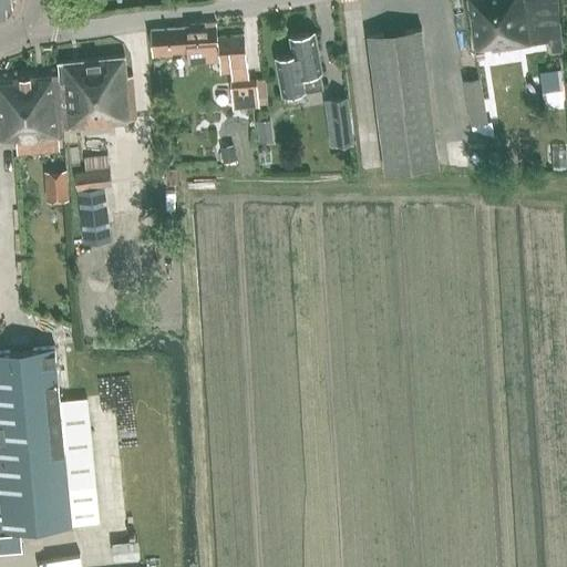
[(528,0),(467,0),(476,49),(491,47),(492,51),(536,43),(528,0)]
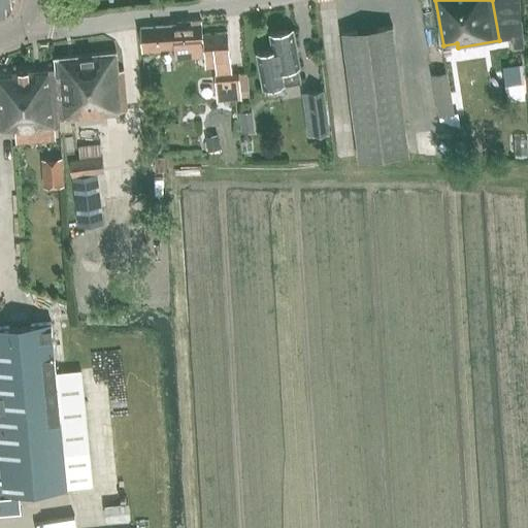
[(510,30),(522,30),(519,4),(508,5),(510,30)]
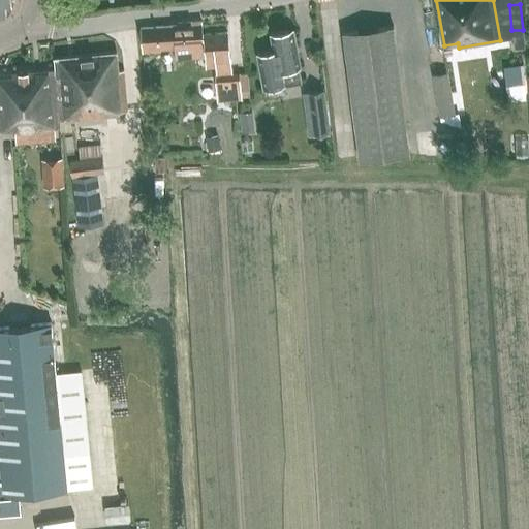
[(251,98),(248,73),(241,74),(240,72),(231,73),(230,66),(227,32),(204,34),(201,21),(178,23),(178,25),(142,28),(144,53),(160,51),(160,50),(175,49),(176,59),(205,57),(206,68),(216,67),(218,74),(215,74),(218,102),(243,100),(243,98),(251,98)]
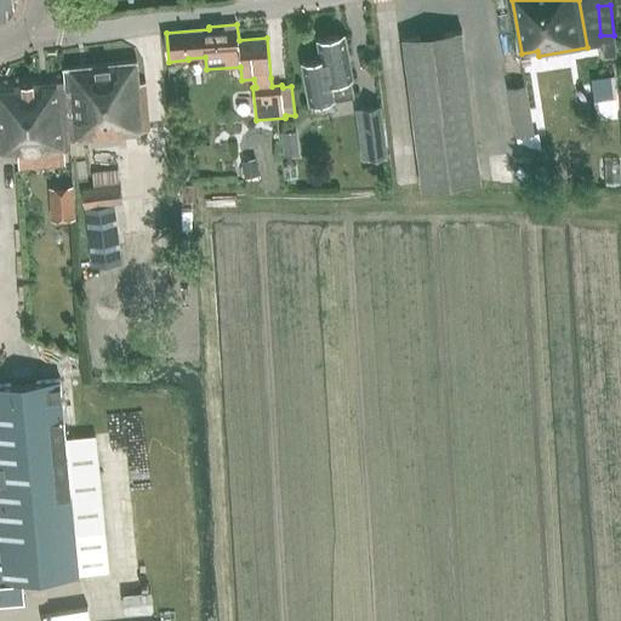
[(480,182),(476,148),(477,148),(461,30),(404,38),(419,155),(420,155),(423,189),(480,182)]
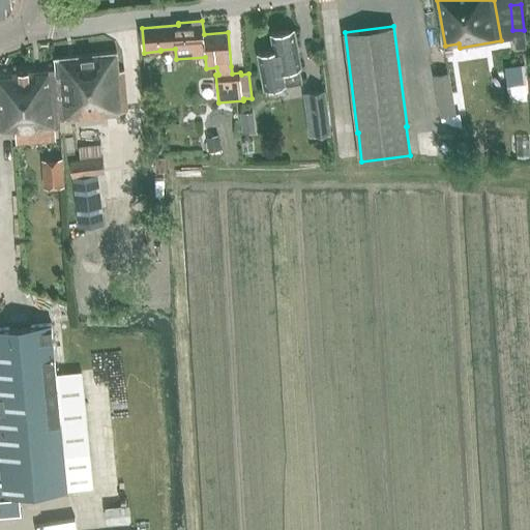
[(274,51),(258,54),(265,88),(271,87),(302,82),(300,67),(301,67),(294,30),(271,34),(274,51)]
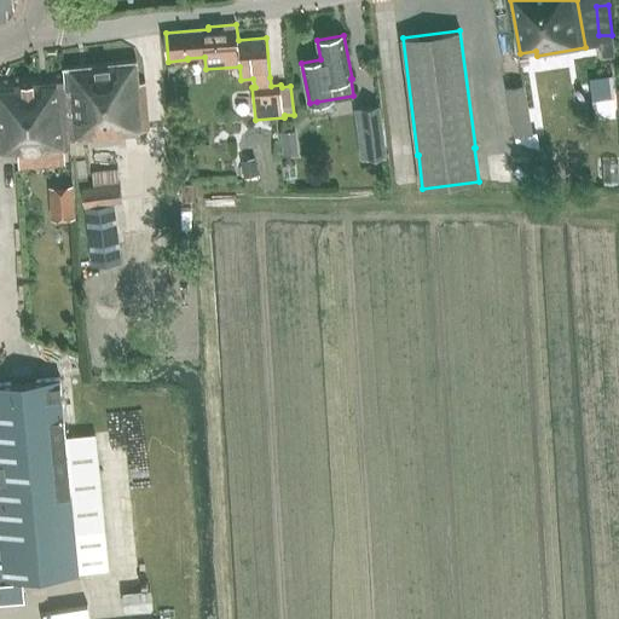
[(64,68),(71,140),(73,154),(85,152),(84,139),(140,134),(140,131),(150,129),(145,84),(139,84),(137,61),(64,68)]
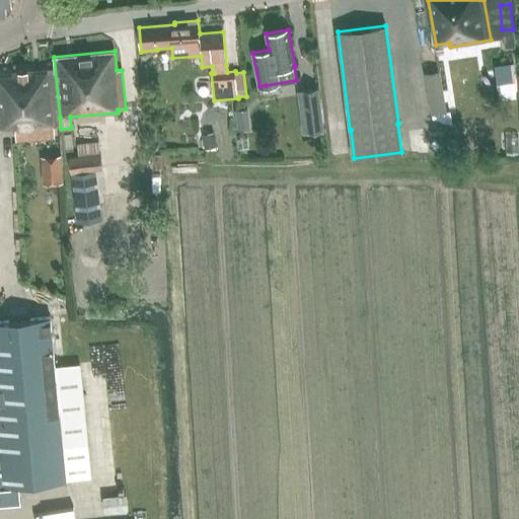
[(53,69),(0,73),(0,124),(0,127),(15,126),(15,129),(58,125),(53,69)]
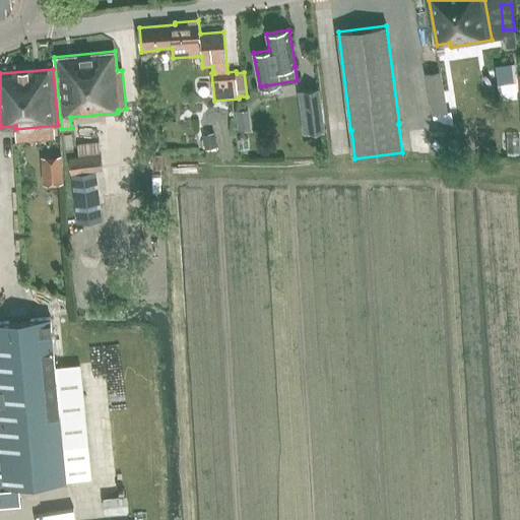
[(433,114),(447,111),(440,71),(427,73),(433,114)]
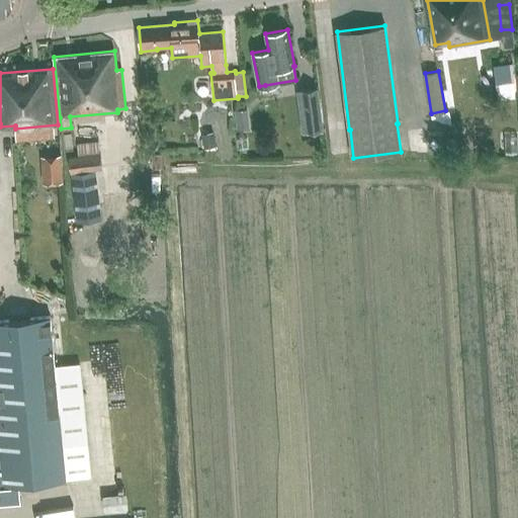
[(318,88),(301,91),(307,131),(323,128),(318,88)]
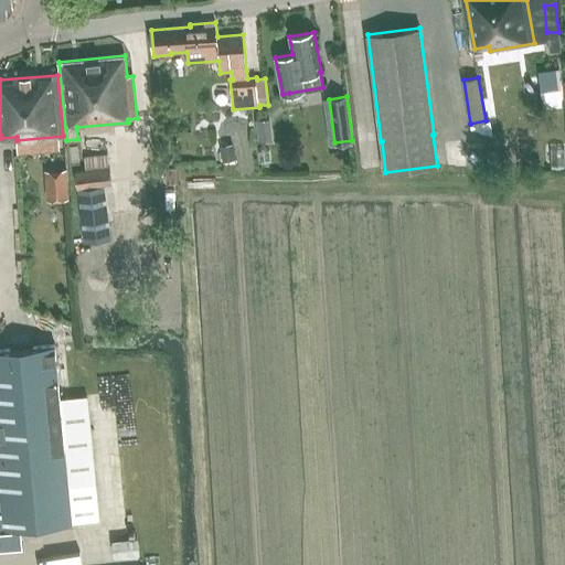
[(70,151),(46,156),(52,192),(76,188),(70,151)]
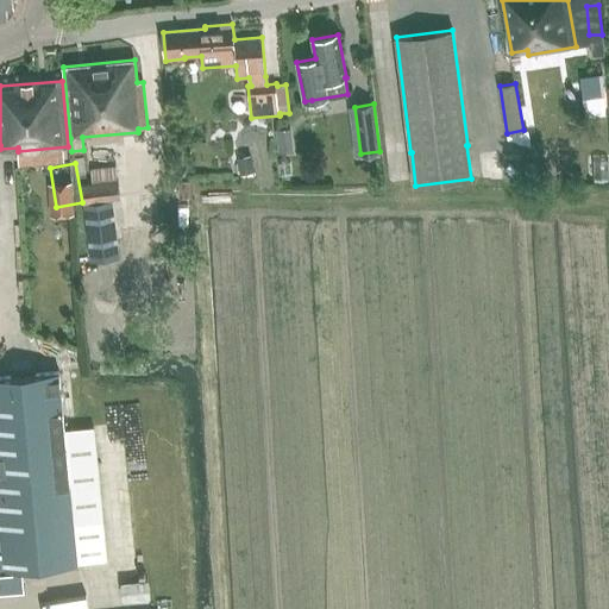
[(118,181),(82,186),(85,208),(102,206),(102,201),(120,199),(118,181)]
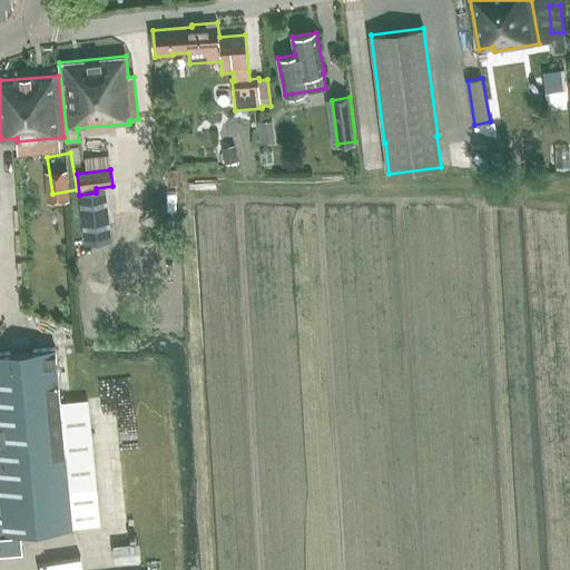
[(56,320),(58,336),(70,334),(68,317),(56,320)]
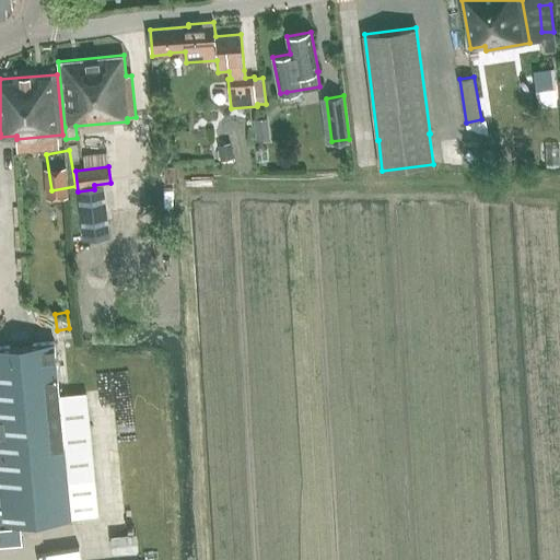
[(0,524),(71,517),(55,342),(0,347),(0,524)]
